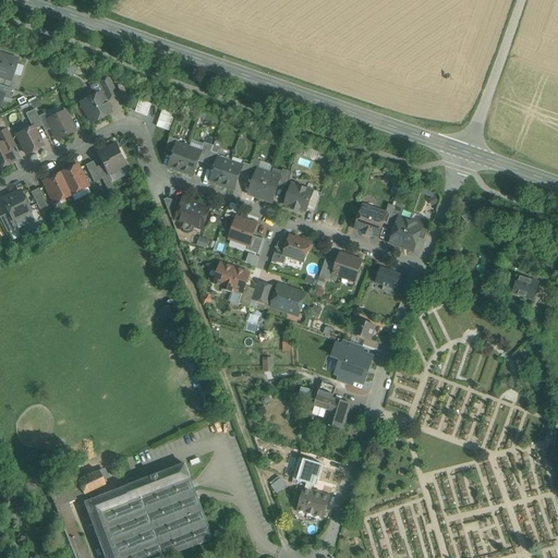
[(0,52),(0,79),(12,82),(19,59),(0,52)]
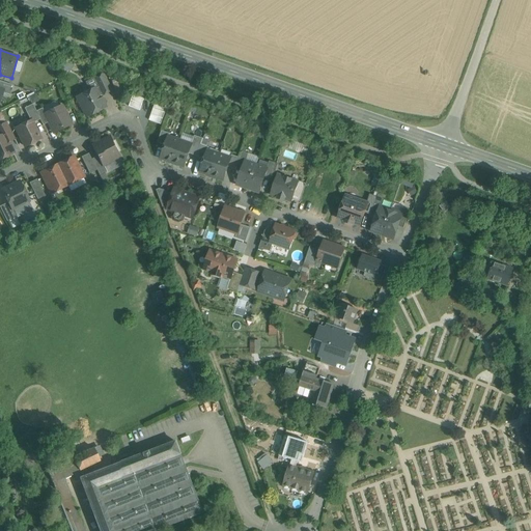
[(103,75),(93,79),(102,95),(111,91),(103,75)]
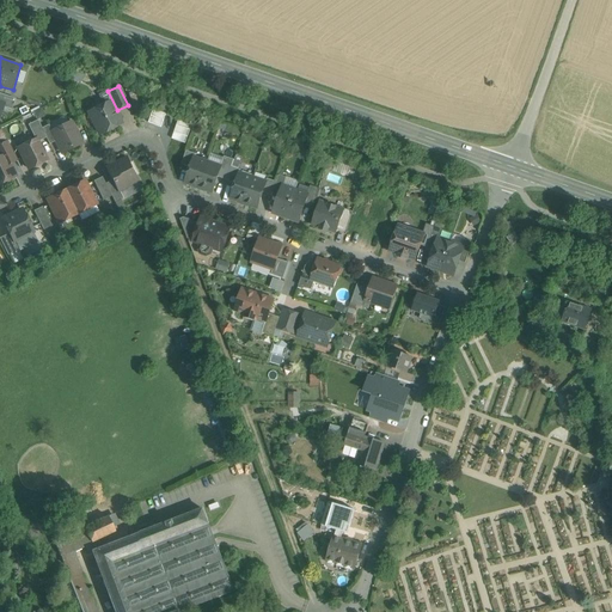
[(108,91),(99,96),(101,97),(101,96),(105,105),(89,114),(99,134),(121,123),(120,121),(121,121),(122,118),(120,115),(117,114),(116,114),(115,111),(117,110),(108,91)]
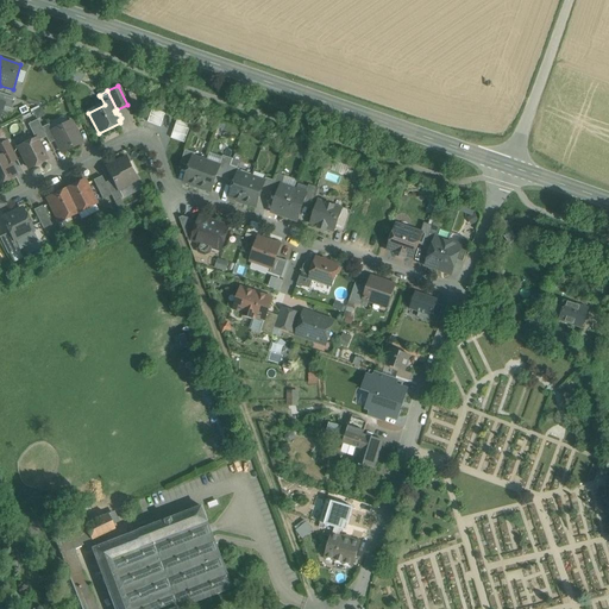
[(16,99),(0,93),(0,101),(4,104),(2,107),(12,110),(16,99)]
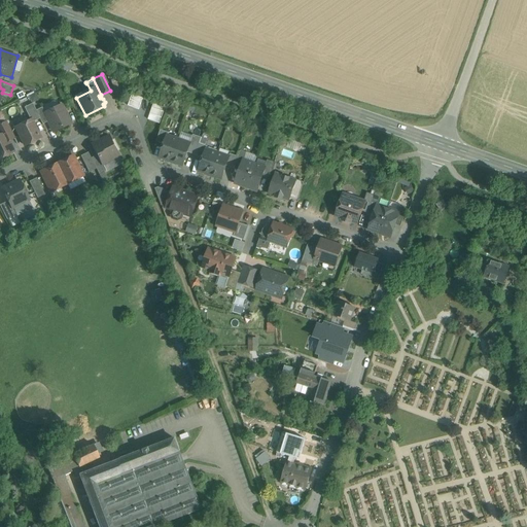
[(35,92),(28,94),(31,102),(38,100),(35,92)]
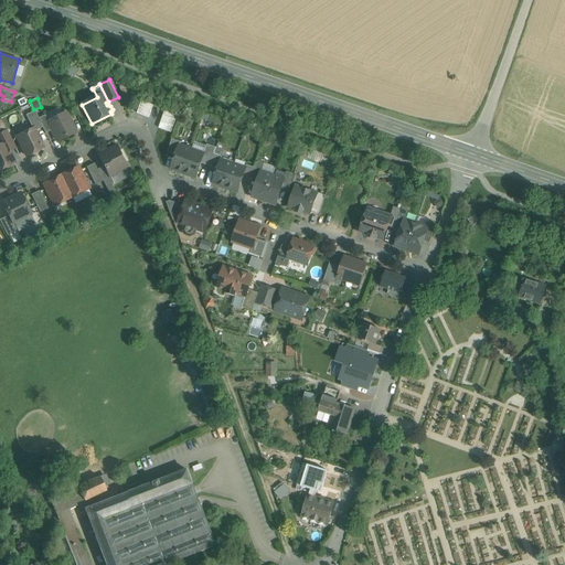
[(149,116),(153,104),(140,99),(136,113),(149,116)]
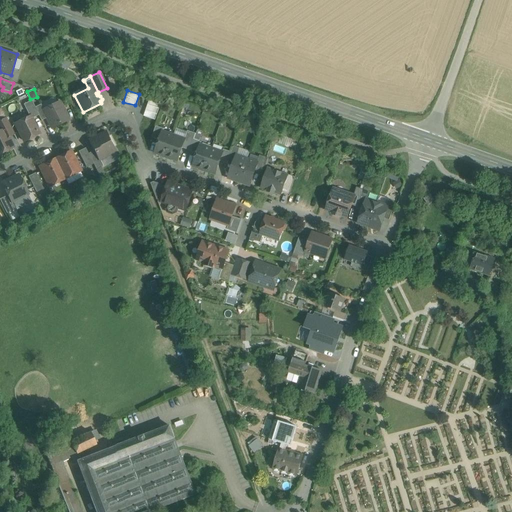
[(155,119),(161,102),(149,98),(144,115),(155,119)]
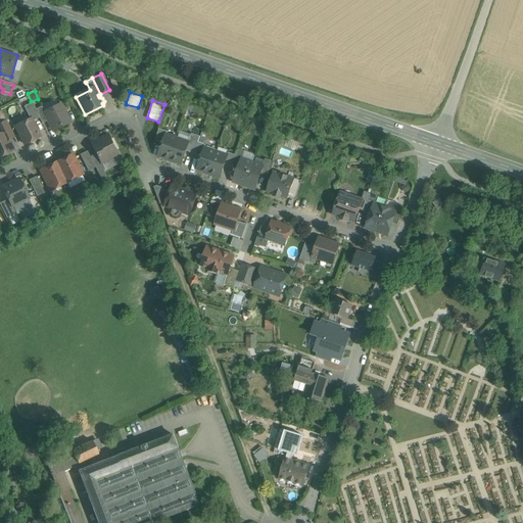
[(33,103),(24,107),(31,120),(32,122),(40,117),(36,110),(36,109),(33,103)]
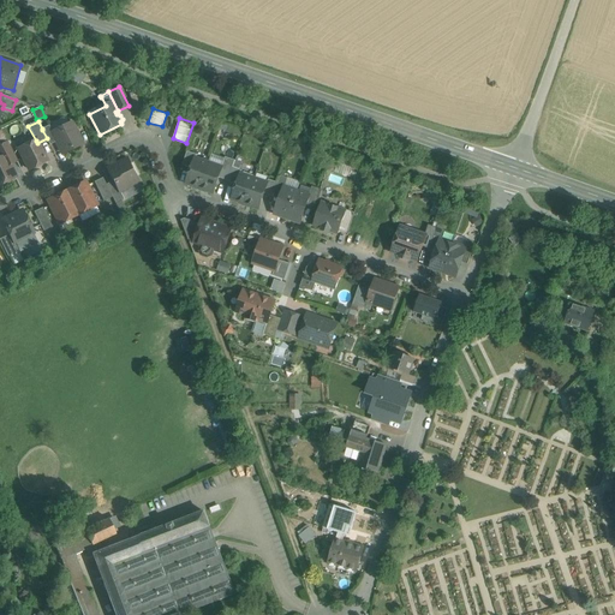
[(53,132),(52,133),(57,142),(63,154),(83,144),(72,123),(53,132)]
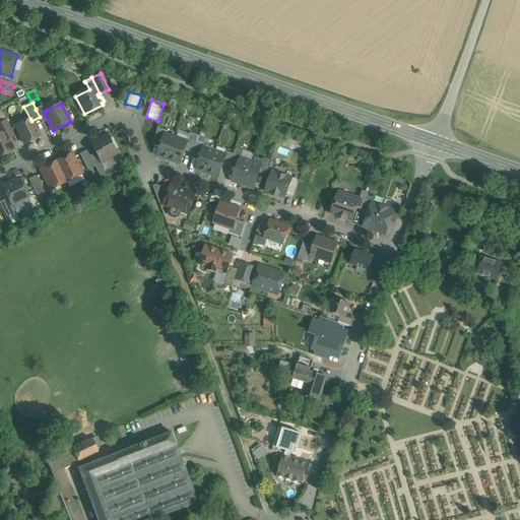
[(45,112),(42,107),(36,109),(36,110),(40,117),(43,123),(48,120),(44,113),(45,112)]
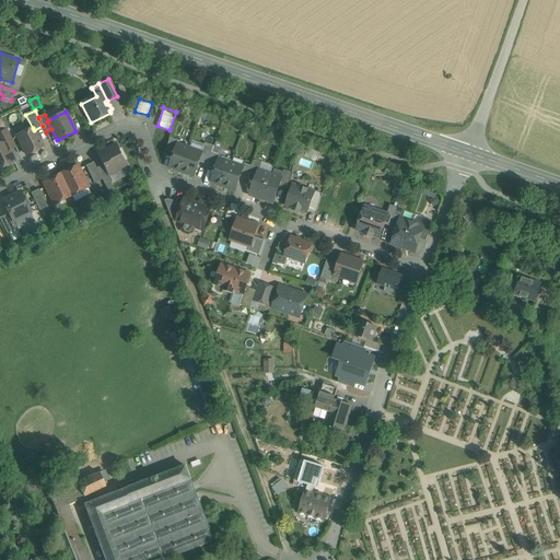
[(33,128),(16,136),(26,155),(43,147),(34,130),(33,128)]
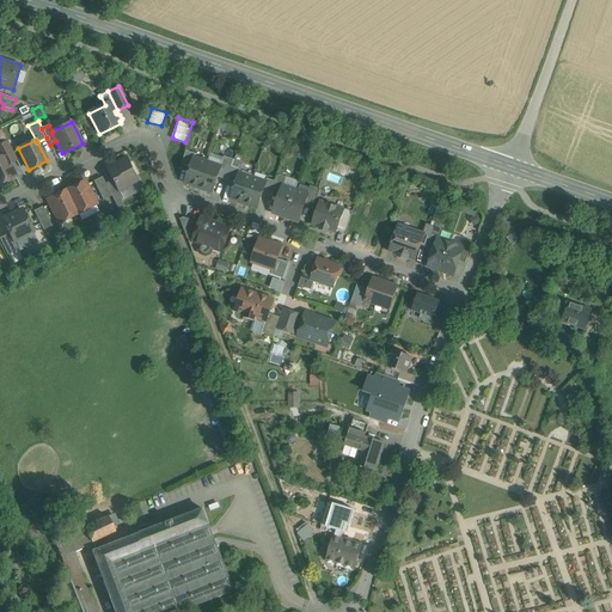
[(0,157),(5,155),(10,165),(17,161),(7,142),(0,145),(0,157)]
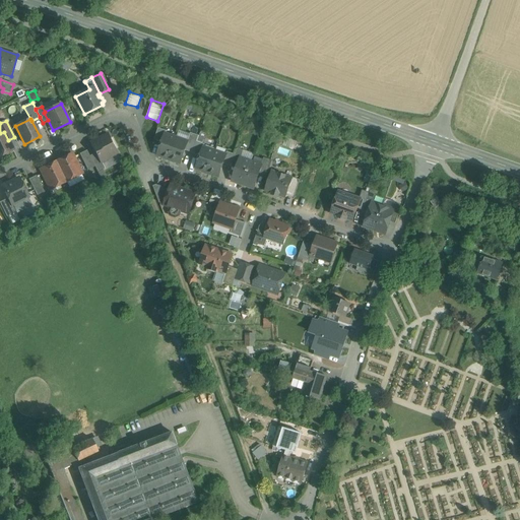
[(167,131),(158,128),(154,139),(163,142),(165,134),(166,134),(167,131)]
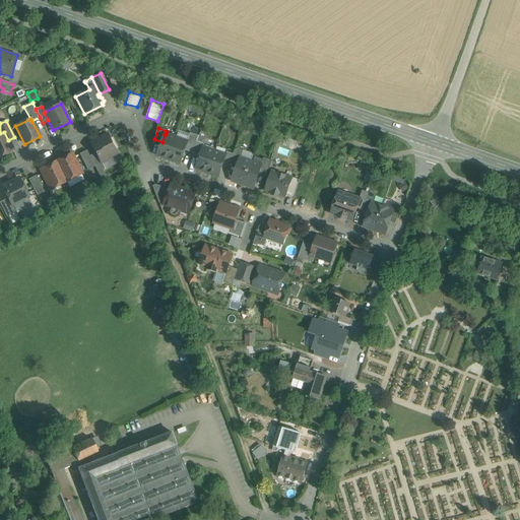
[(0,133),(0,155),(12,149),(8,140),(4,132),(0,133)]
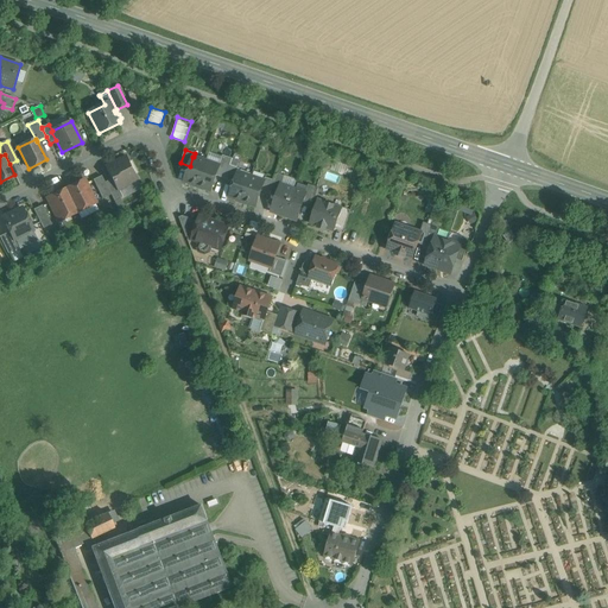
[(223,156),(220,166),(216,176),(226,178),(230,165),(233,159),(223,156)]
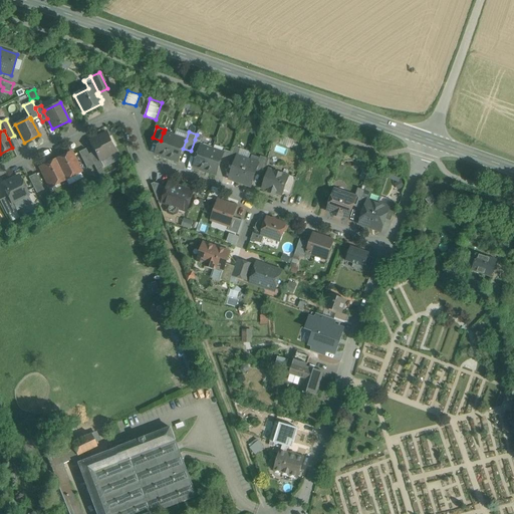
[(107,133),(90,142),(94,152),(99,161),(100,161),(117,153),(107,133)]
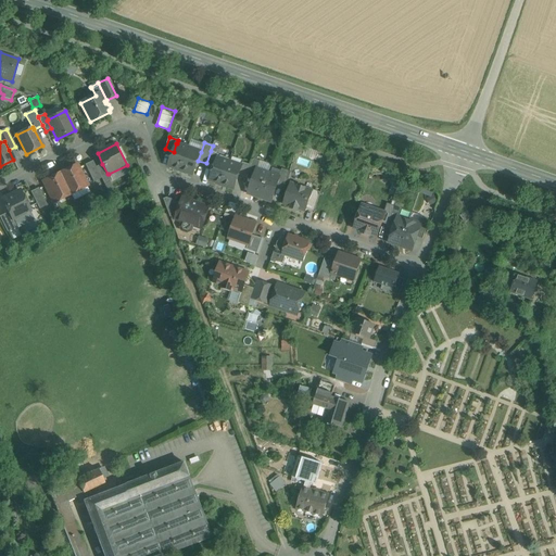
[(177,143),(176,143),(174,152),(168,166),(181,171),(189,148),(177,143)]
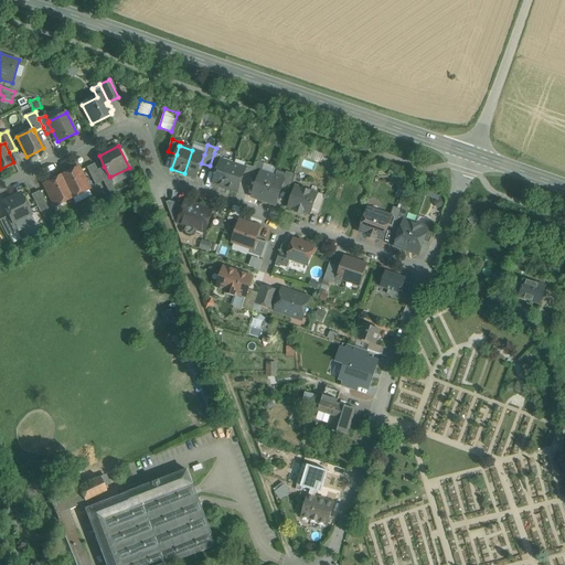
[(192,150),(184,173),(196,178),(201,163),(204,155),(192,150)]
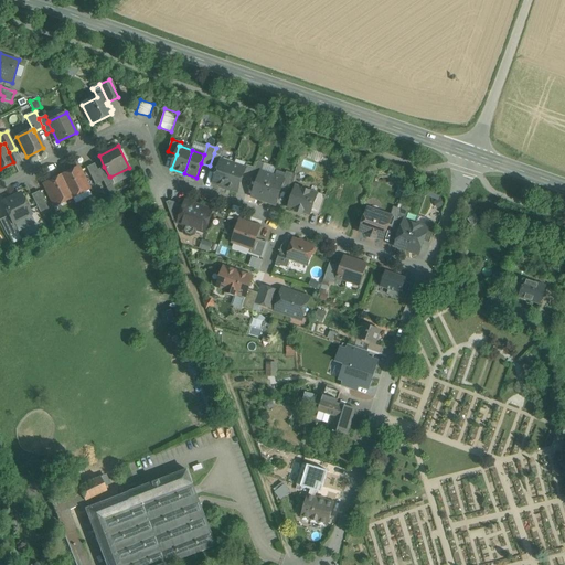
[(214,153),(210,166),(217,169),(221,160),(222,160),(223,157),(214,153)]
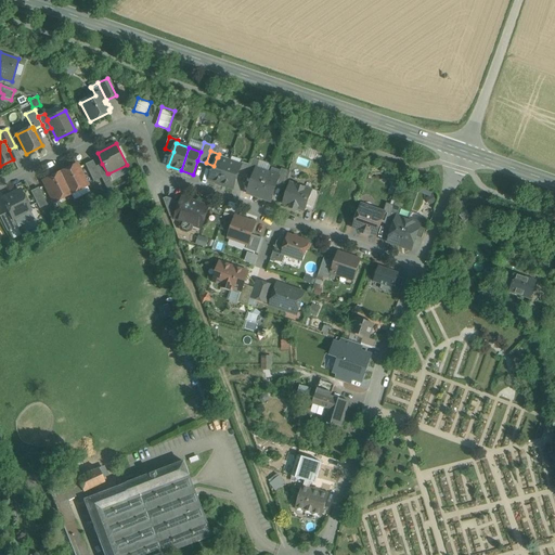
[(218,157),(217,157),(214,166),(209,180),(221,184),(230,162),(218,157)]
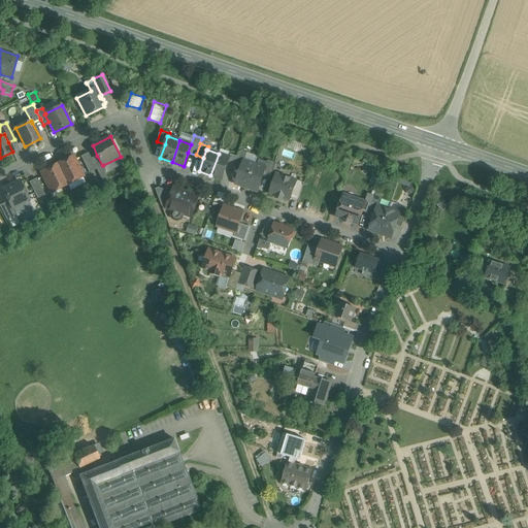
[(239,157),(236,166),(241,168),(244,161),(248,153),(241,151),(239,157)]
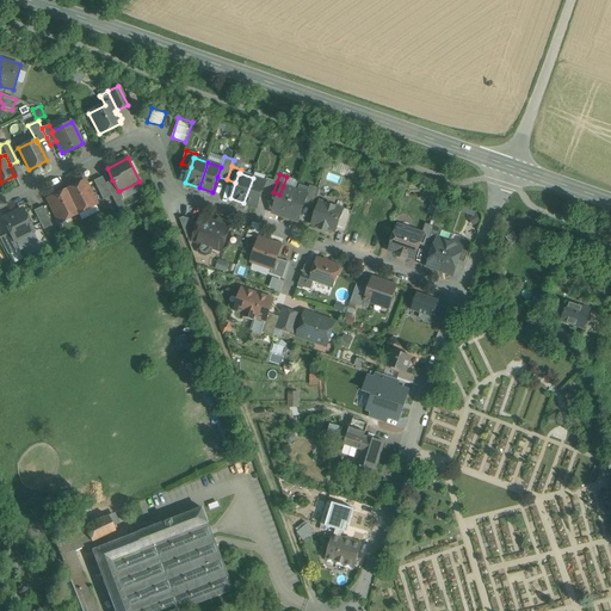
[(102,177),(93,181),(103,201),(111,196),(105,184),(102,177)]
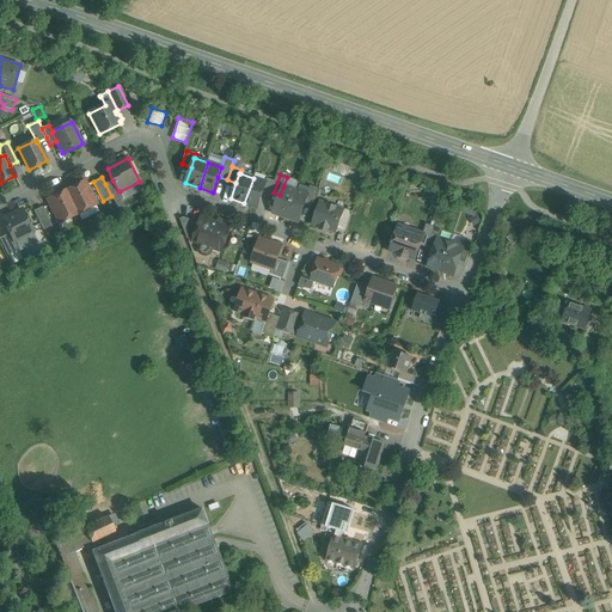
[(265,183),(254,178),(244,203),(258,208),(263,193),(267,183),(265,183)]
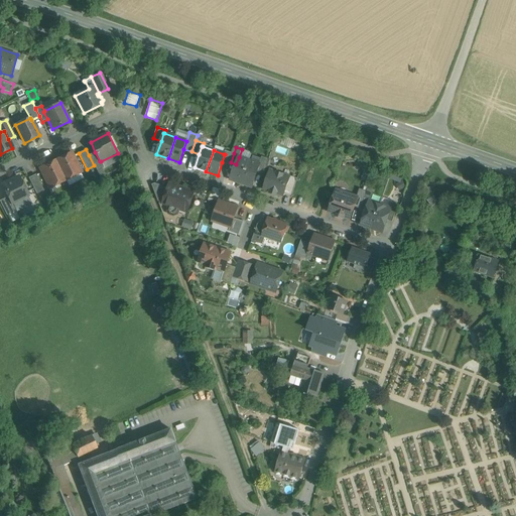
[(234,153),(226,150),(224,154),(225,154),(222,162),(230,165),(231,162),(234,153)]
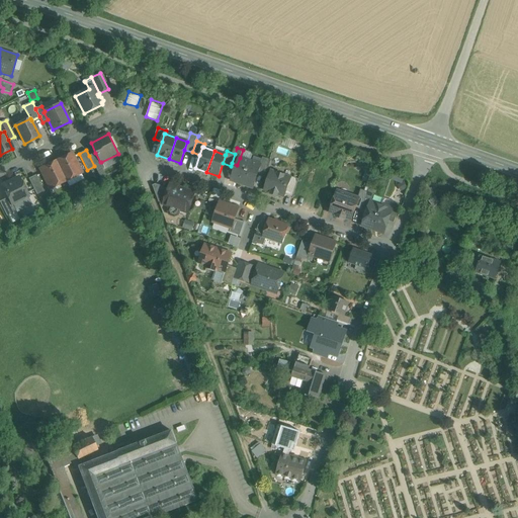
[(95,153),(89,156),(94,166),(97,172),(104,168),(101,162),(100,162),(95,153)]
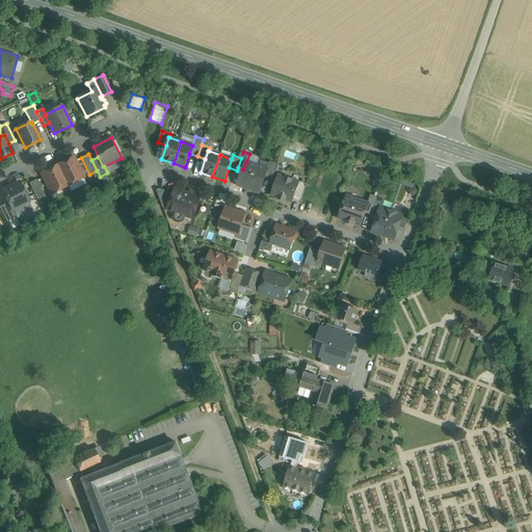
[(73,158),(57,165),(68,185),(83,178),(73,158)]
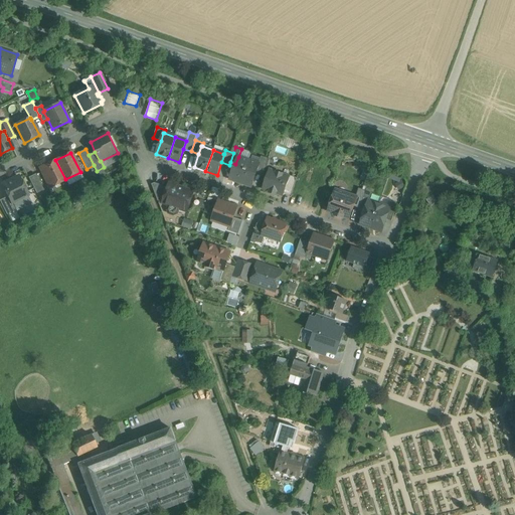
[(262,156),(259,164),(260,164),(256,171),(263,173),(268,158),(262,156)]
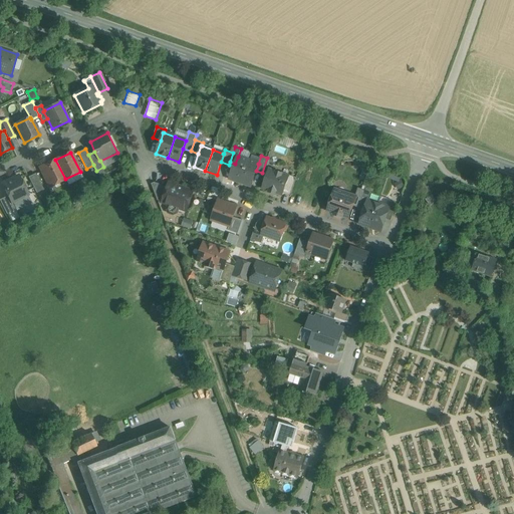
[(238,157),(235,164),(230,179),(240,183),(248,160),(238,157)]
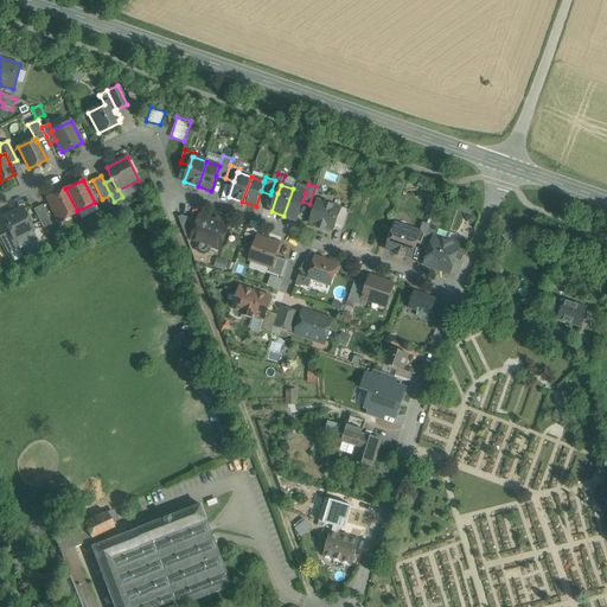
[(65,189),(49,198),(59,221),(77,211),(65,189)]
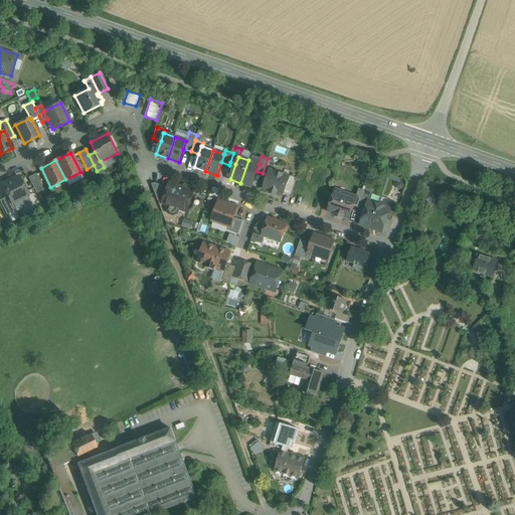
[(248,160),(240,183),(251,187),(256,171),(260,164),(259,164),(248,160)]
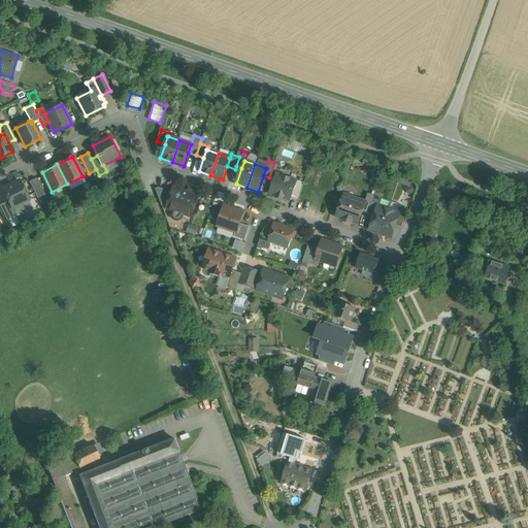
[(296,180),(276,174),(270,194),(276,196),(276,198),(283,200),(283,198),(290,200),(291,198),(296,180)]
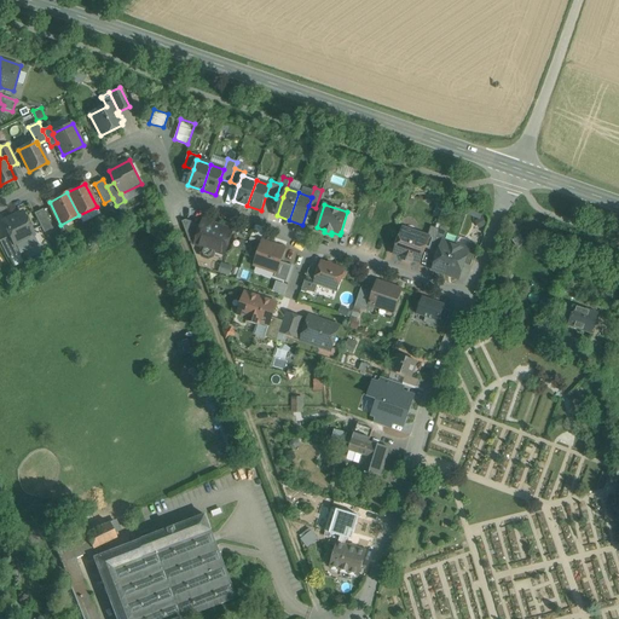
[(52,229),(42,209),(34,214),(44,233),(52,229)]
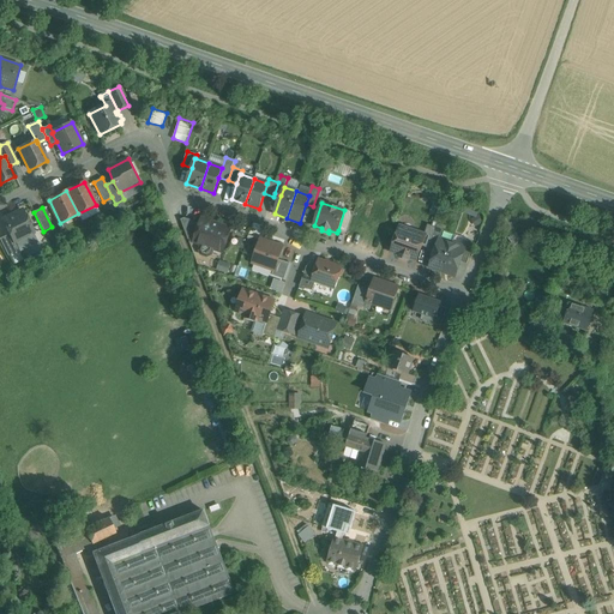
[(344,210),(338,230),(347,233),(354,212),(344,209),(344,210)]
